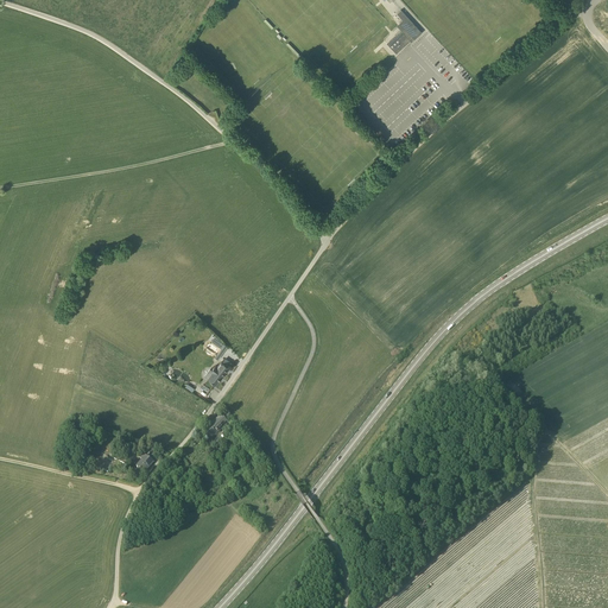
[(397,37),(388,44),(397,54),(405,45),(410,40),(411,42),(422,32),(400,10),(397,13),(403,20),(399,23),(405,29),(403,31),(400,30),(396,36),(397,37)]
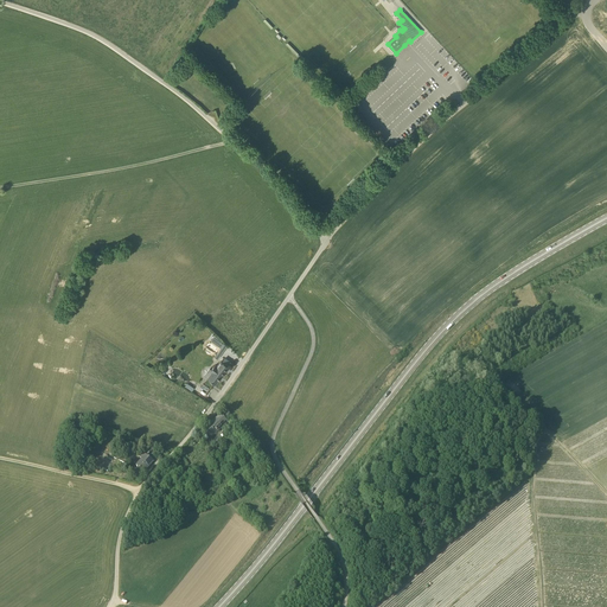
[(288,43),(286,44),(296,56),(299,53),(288,43)]
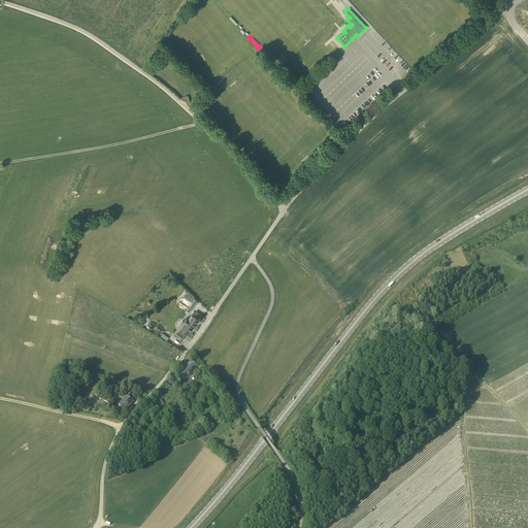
[(187,292),(184,296),(192,302),(187,310),(190,312),(197,301),(195,299),(187,292)]
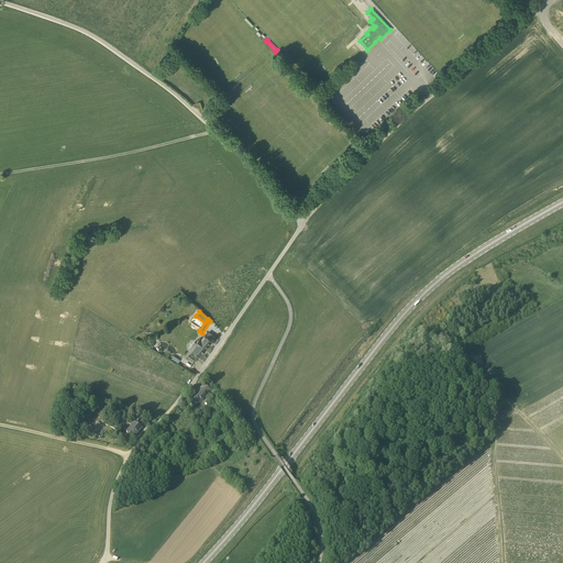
[(199,356),(212,340),(211,340),(213,337),(209,332),(206,335),(201,340),(199,339),(196,343),(195,342),(189,349),(199,356)]
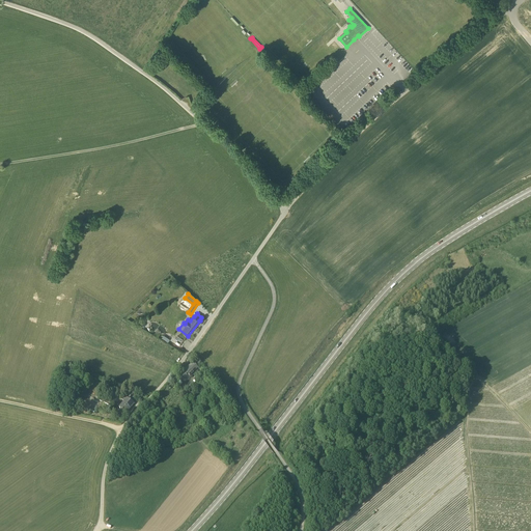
[(185,384),(199,369),(193,363),(178,376),(185,384)]
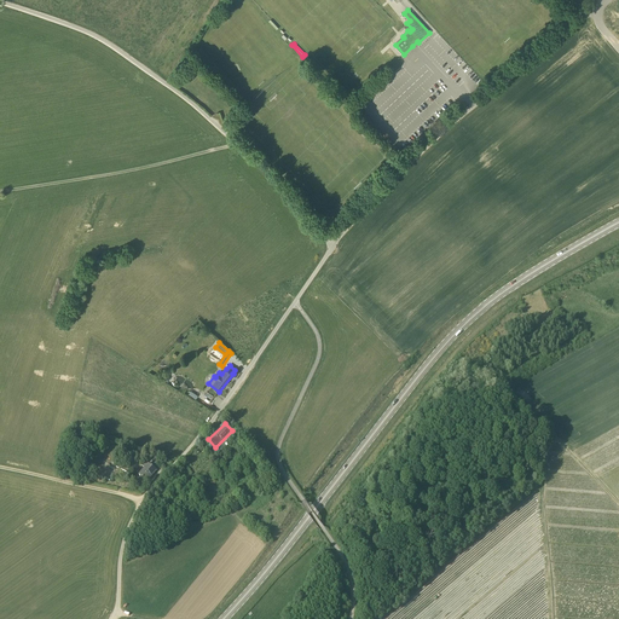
[(156,470),(151,467),(145,462),(143,466),(145,468),(139,475),(146,481),(156,470)]
